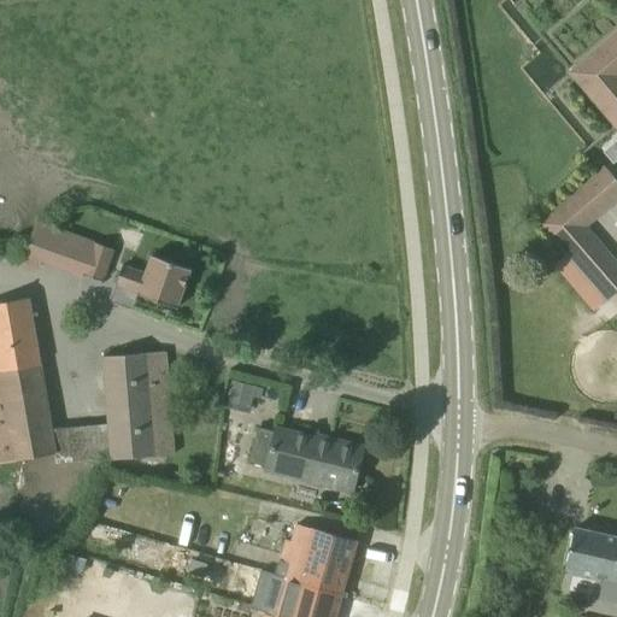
[(616,31),(569,74),(616,129),(616,31)]
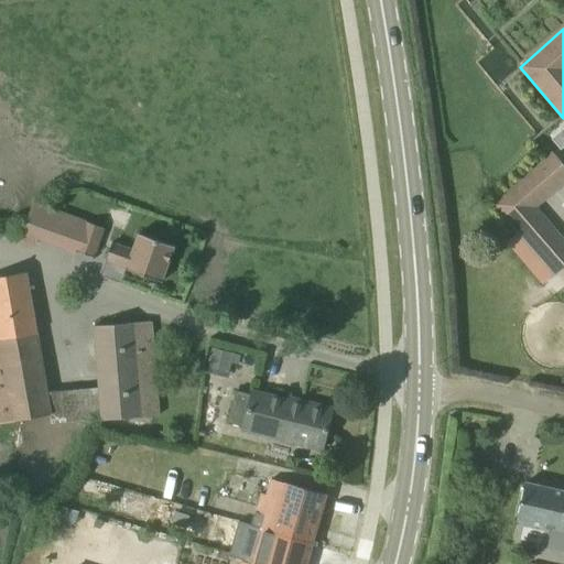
[(563,165),(554,154),(495,205),(555,275),(563,268),(563,243),(533,208),(563,181),(563,165)]
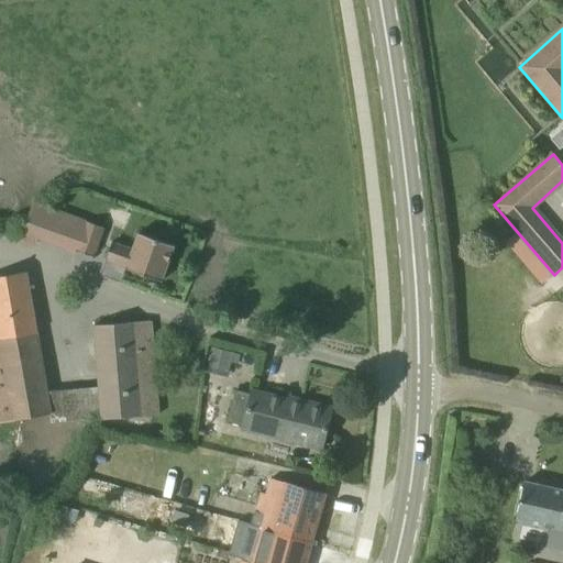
[(34,205),(20,241),(34,246),(39,236),(92,257),(102,228),(34,205)]
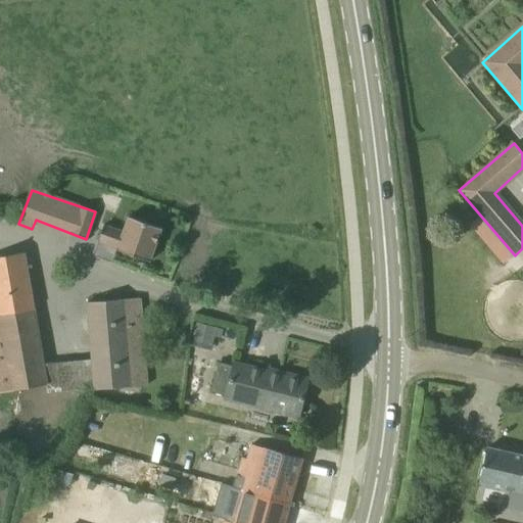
[(103,226),(97,242),(116,249),(116,250),(149,263),(161,229),(128,218),(123,232),(103,226)]
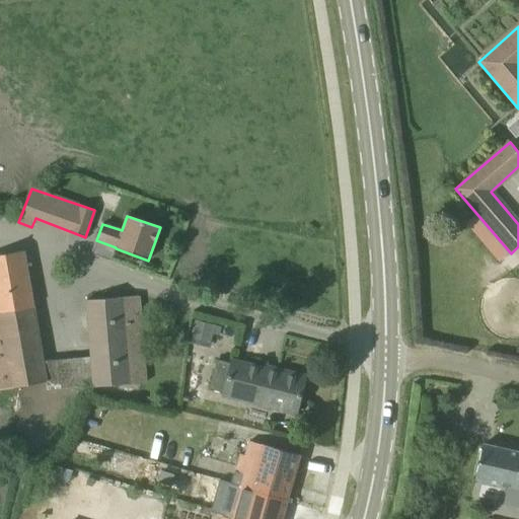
[(93,386),(146,383),(139,296),(86,300),(91,357),(43,362),(23,251),(0,254),(0,390),(46,382),(47,390),(93,386)]
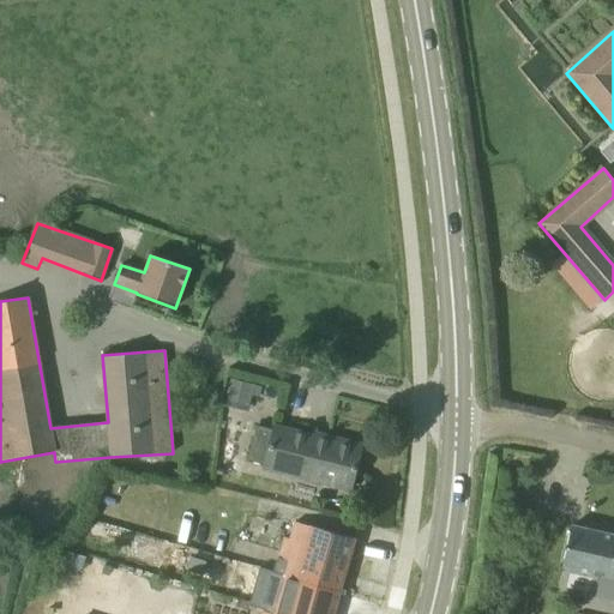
[(230,379),(224,405),(248,411),(252,395),(259,396),(262,386),(230,379)]
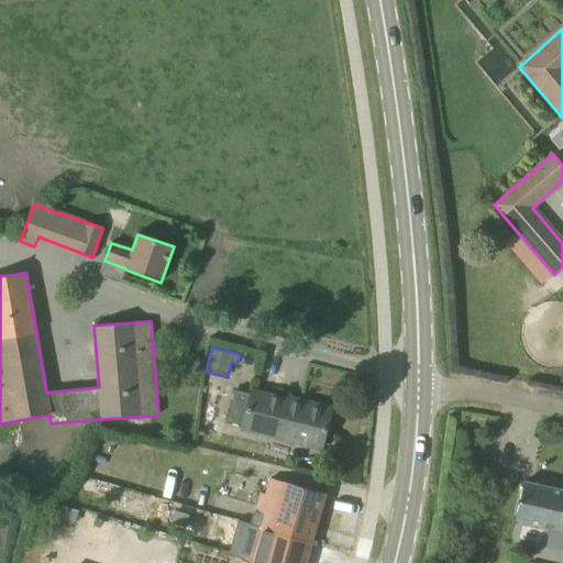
[(225,426),(321,450),(331,409),(300,401),(299,405),(252,393),(251,395),(235,390),(225,426)]
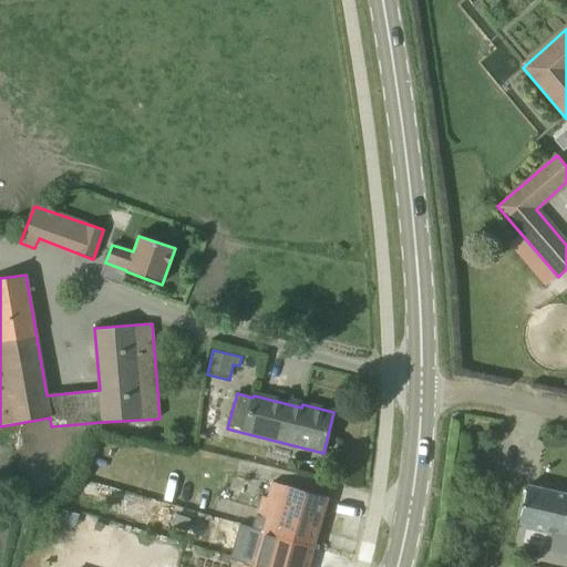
[(254,529),(313,546),(328,497),(287,487),(272,483),(268,498),(264,497),(254,529)]
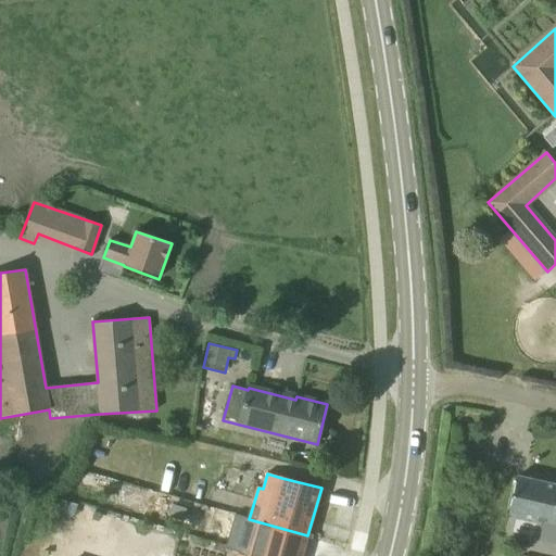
[(555,484),(517,476),(509,514),(544,521),(540,541),(555,544),(555,484)]
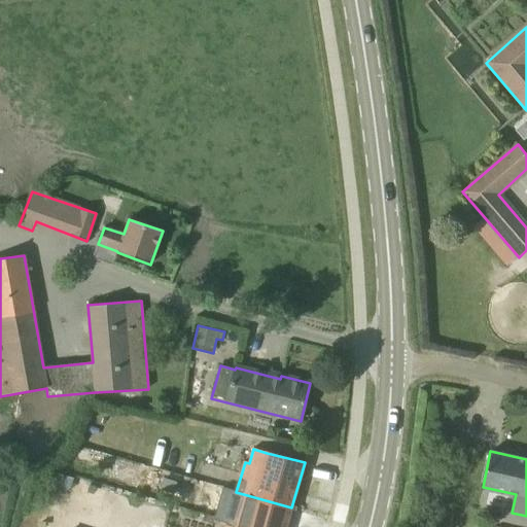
[(225,526),(227,526),(285,526),(291,507),(236,492),(227,522),(226,522),(225,526)]
